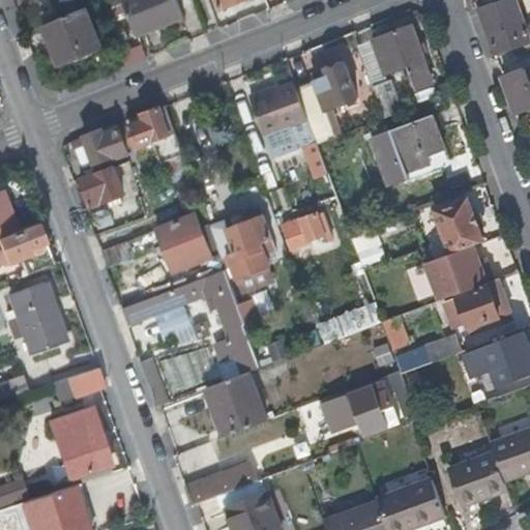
[(176,0),(123,0),(138,36),(184,18),(176,0)]
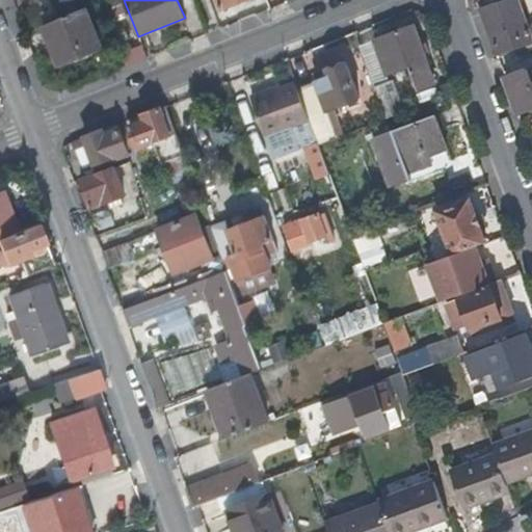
[(218,0),(221,9),(245,0),(218,0)]
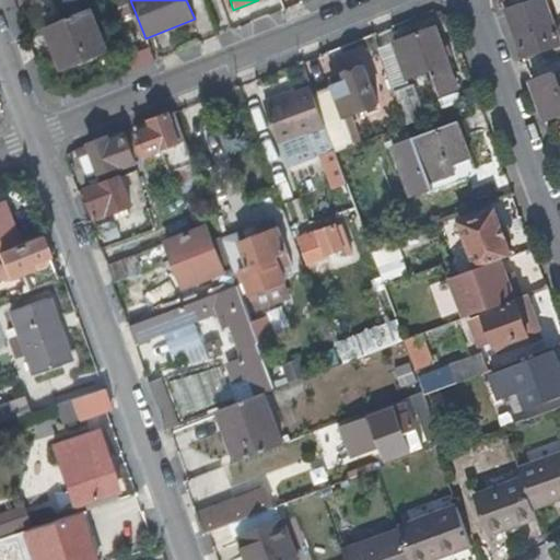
[(524,55),(541,48),(538,41),(557,33),(559,41),(559,30),(557,32),(545,0),(532,0),(506,10),(524,55)]
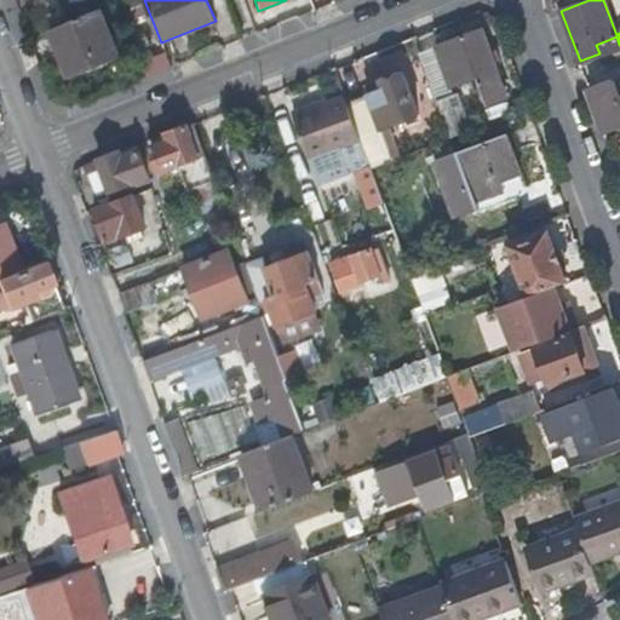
[(118,57),(101,11),(53,30),(70,75),(118,57)]
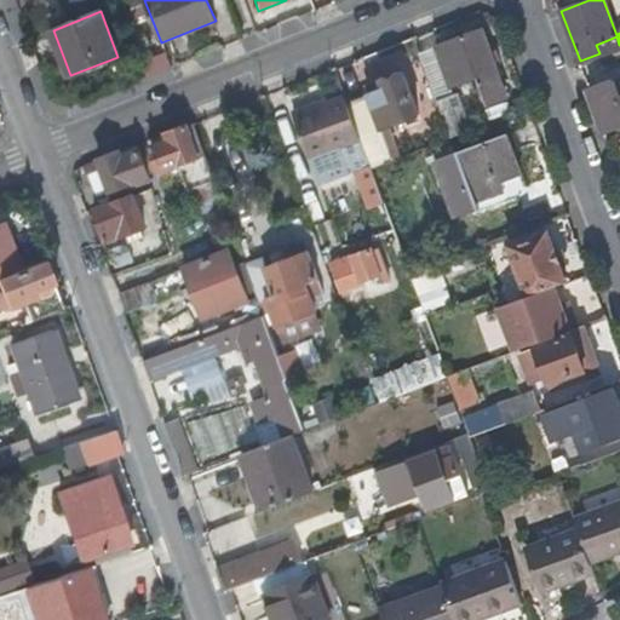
[(506,97),(482,30),(436,49),(452,90),(478,80),(487,103),(506,97)]
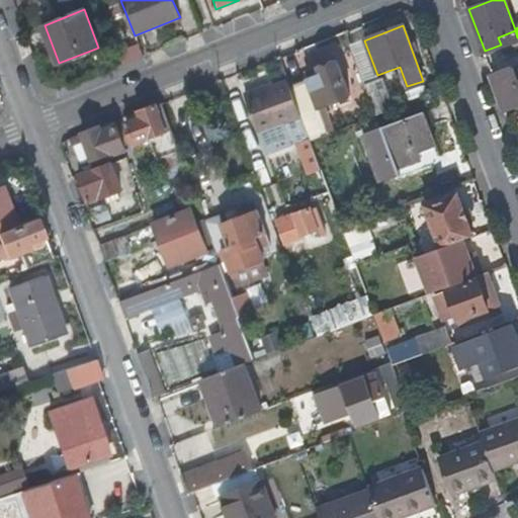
[(498,37),(501,45),(502,48),(517,41),(517,37),(515,30),(498,37)]
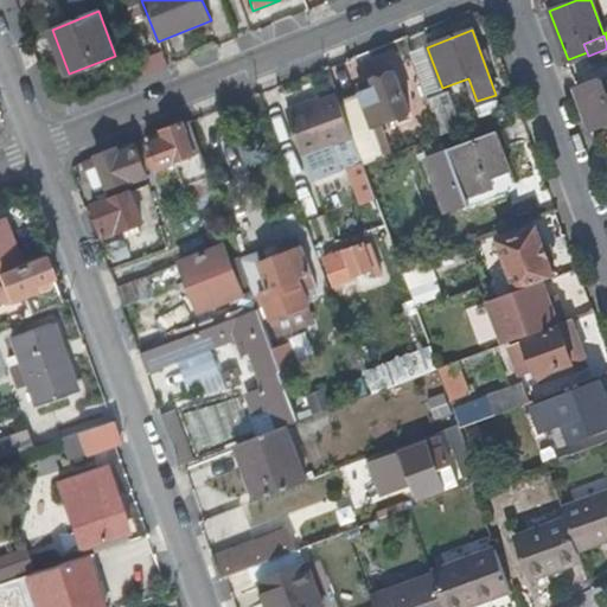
[(144,75),(164,65),(158,51),(136,62),(144,75)]
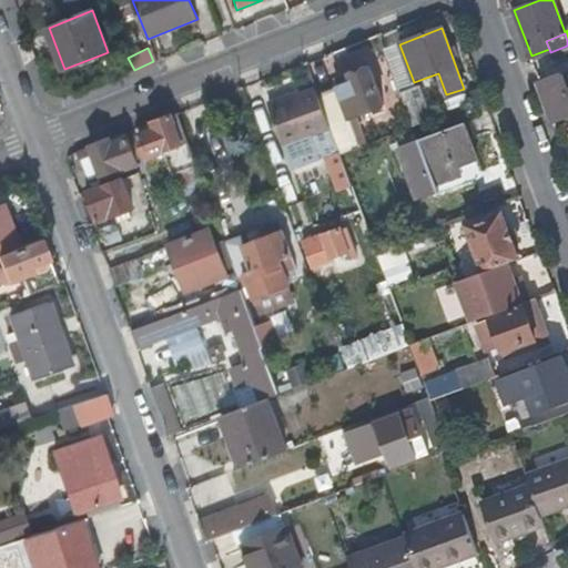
[(384,107),(369,67),(350,74),(352,81),(338,87),(337,87),(317,94),(328,124),(338,151),(340,153),(359,146),(350,119),(384,107)]
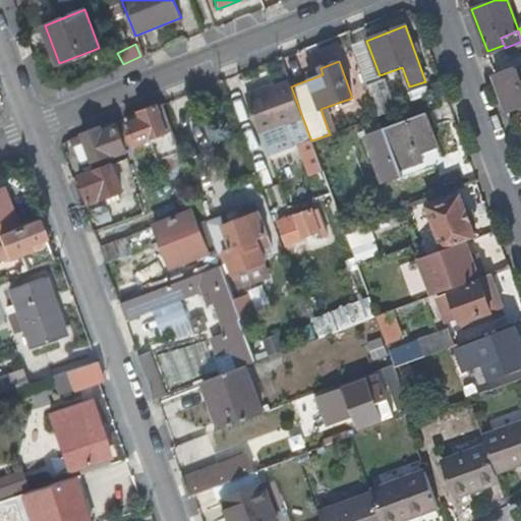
[(310,79),(323,74),(321,68),(307,73),(309,79),(310,79)]
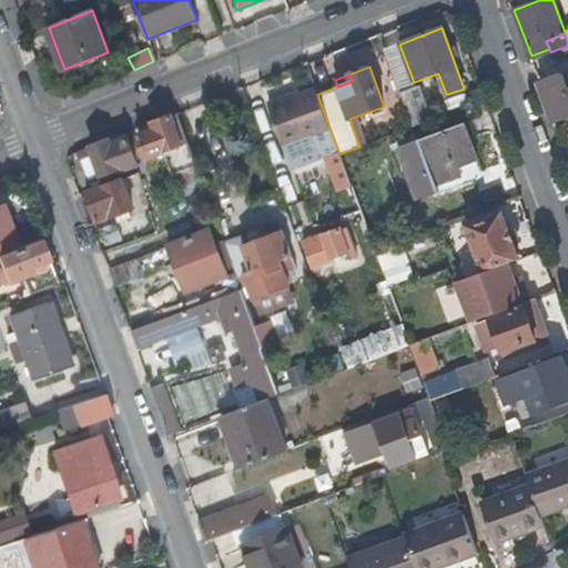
[(567,115),(567,74),(564,77),(563,74),(540,82),(555,120),(567,115)]
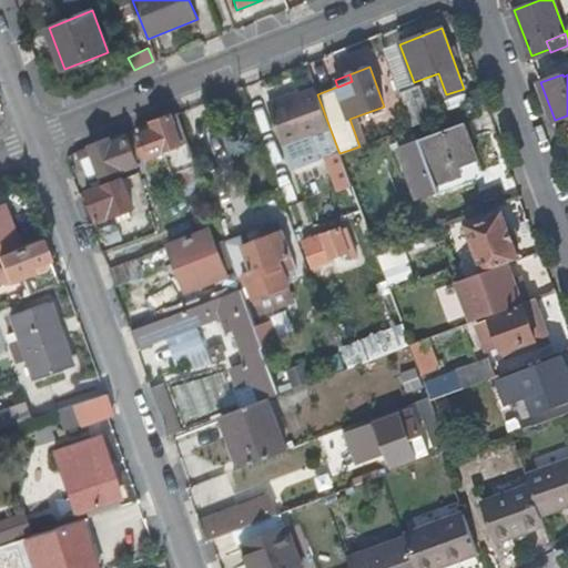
[(283,141),(328,124),(317,94),(314,84),(269,101),(283,141)]
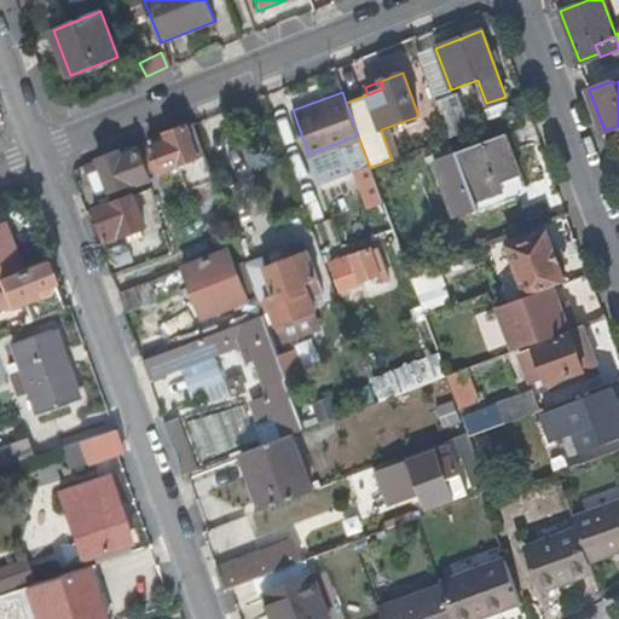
[(457,94),(437,102),(450,138),(470,131),(457,94)]
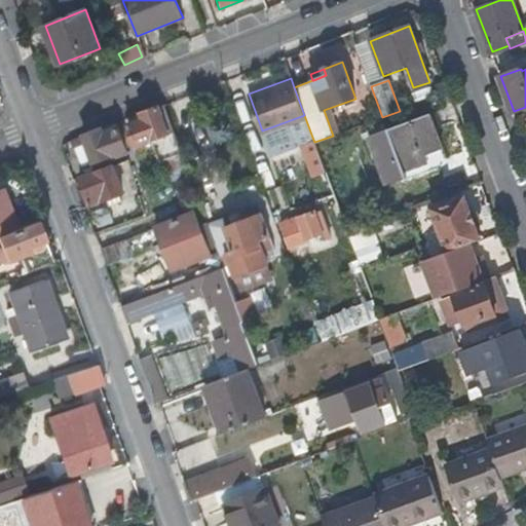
[(161,161),(181,154),(161,102),(139,110),(143,120),(128,125),(137,146),(153,140),(161,161)]
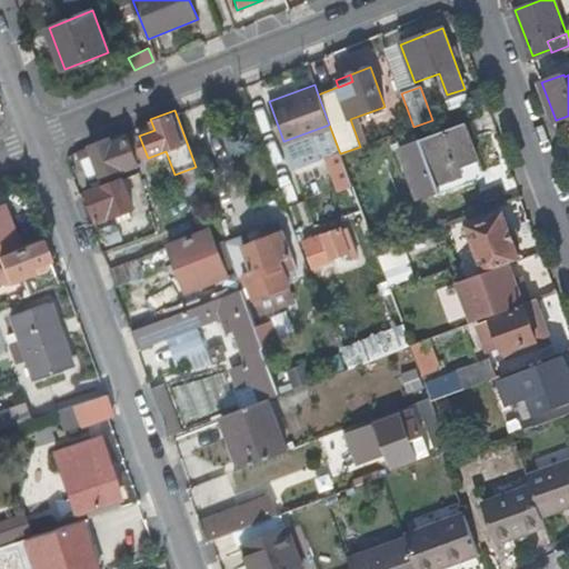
[(465,123),(399,148),(418,199),(437,192),(439,198),(477,183),(477,181),(478,180),(479,180),(479,179),(480,178),(480,176),(480,173),(483,172),(465,123)]
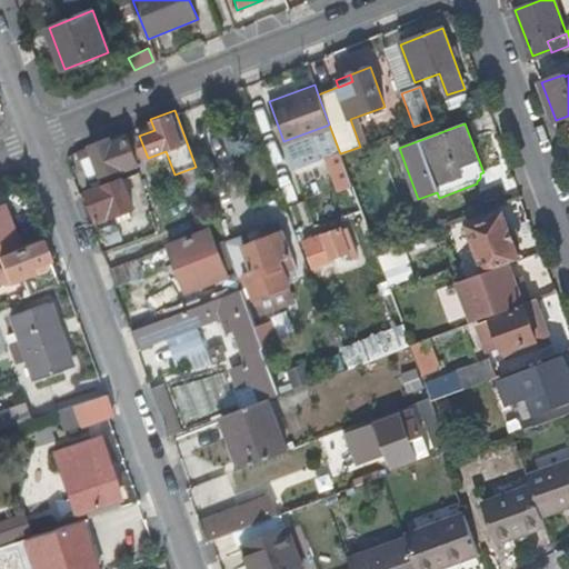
[(136,162),(123,130),(89,143),(101,176),(136,162)]
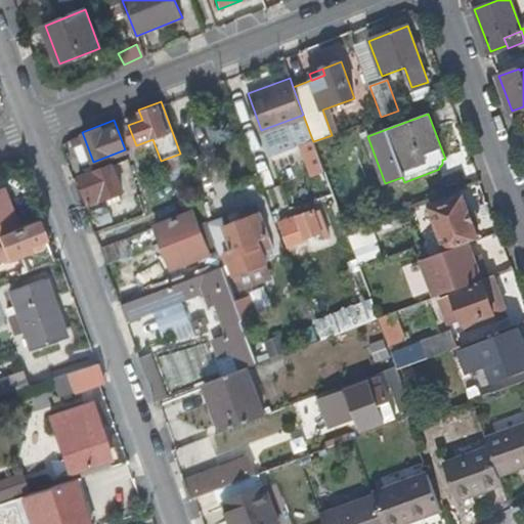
[(307,164),(319,159),(313,141),(312,139),(300,144),(307,164)]
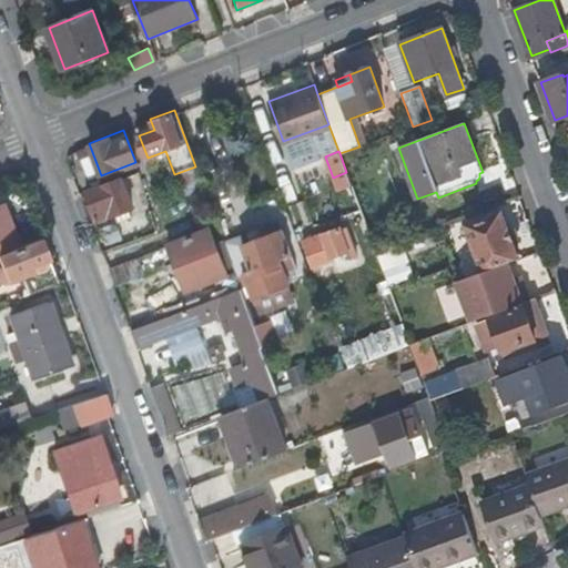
[(122,180),(87,193),(95,216),(111,211),(113,216),(133,209),(122,180)]
